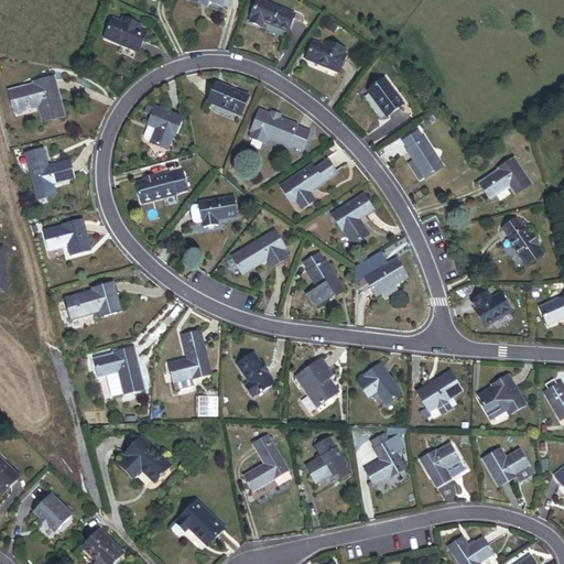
[(290,30),(297,13),(268,0),(259,0),(253,13),(256,13),(253,19),(264,24),(267,19),(290,30)]
